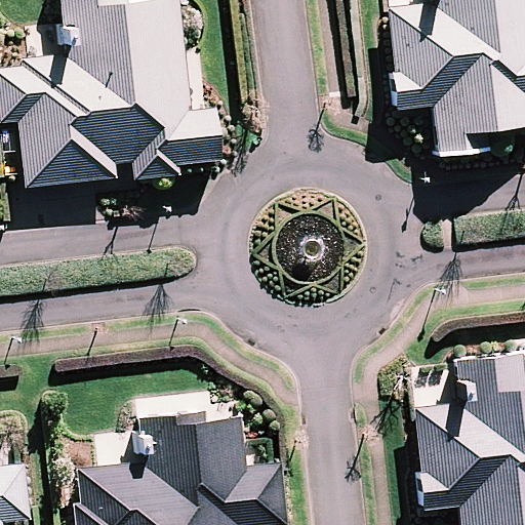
[(18,119),(27,186),(110,176),(108,158),(134,155),(136,173),(214,164),(208,112),(183,115),(169,0),(150,0),(118,4),(117,0),(59,0),(67,53),(0,61),(0,87),(4,120),(18,119)]
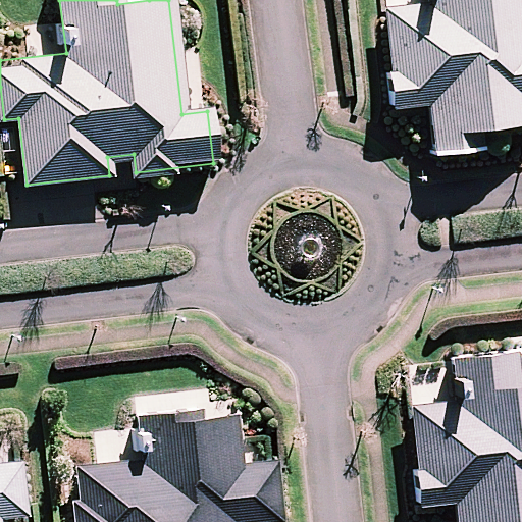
[(521,0),(428,0),(430,8),(383,13),(395,106),(424,103),(430,152),(483,146),(481,124),(521,119),(521,0)]
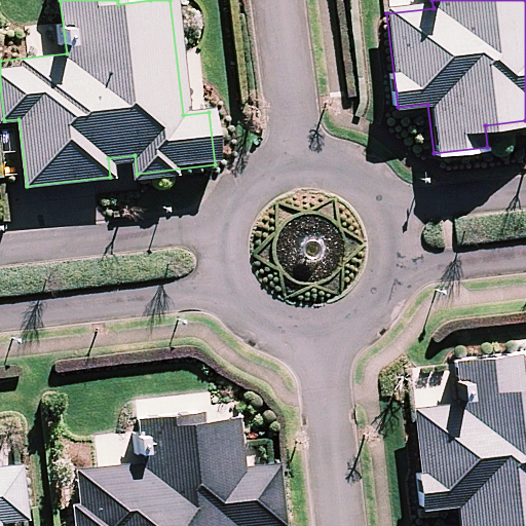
[(412,414),(423,504),(454,500),(456,525),(508,525),(525,523),(525,352),(460,361),(466,408),(412,414)]
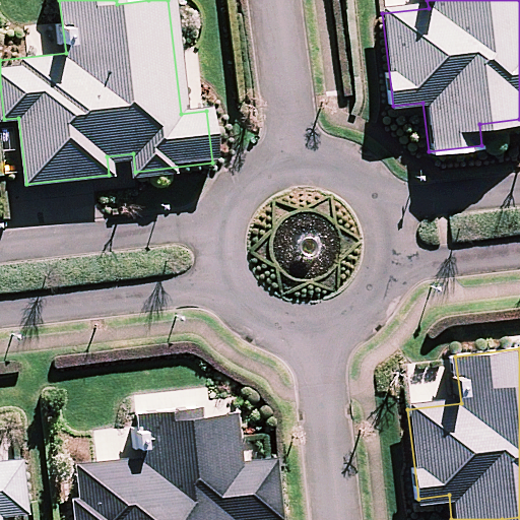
[(265,519),(278,519),(272,460),(239,463),(233,409),(203,412),(203,407),(137,415),(142,459),(79,466),(82,496),(70,498),(72,519),(265,519)]
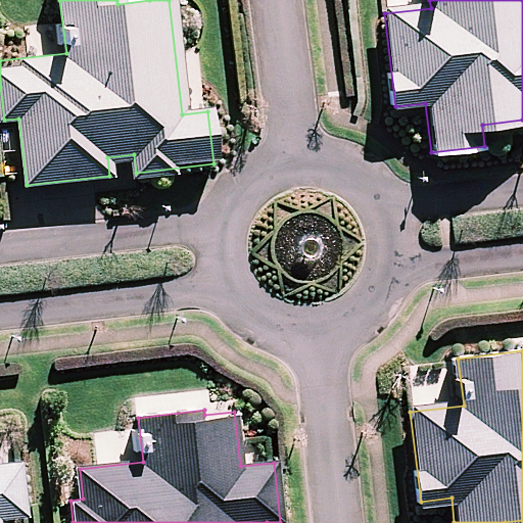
[(0,522),(0,514),(26,512),(19,461),(0,462),(0,522)]
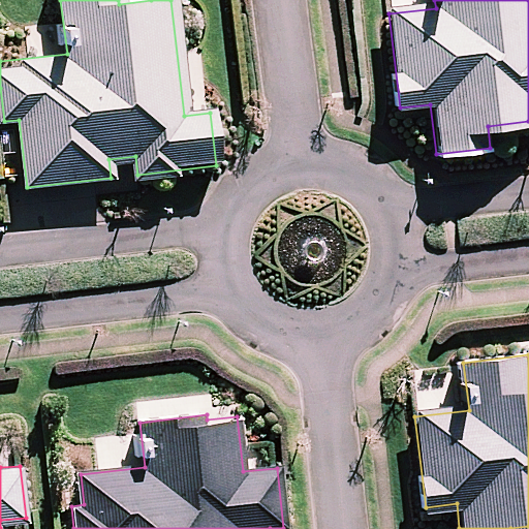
All buildings are outlined.
